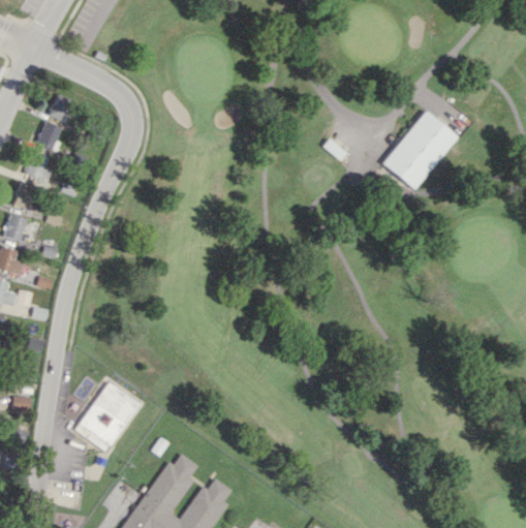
[(49,116),(69,123),(76,101),(56,94),(49,116)]
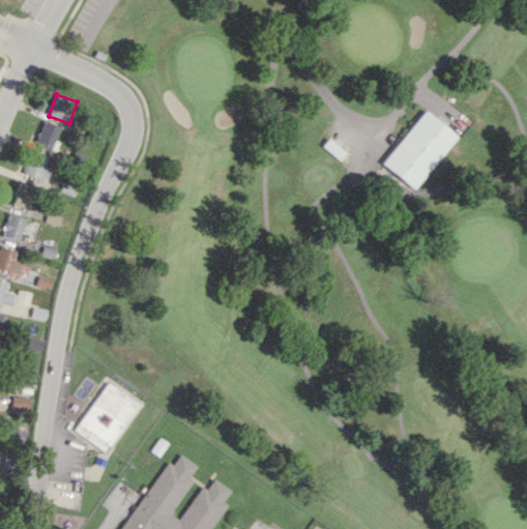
[(428,111),(384,164),(416,189),(460,137),(428,111)]
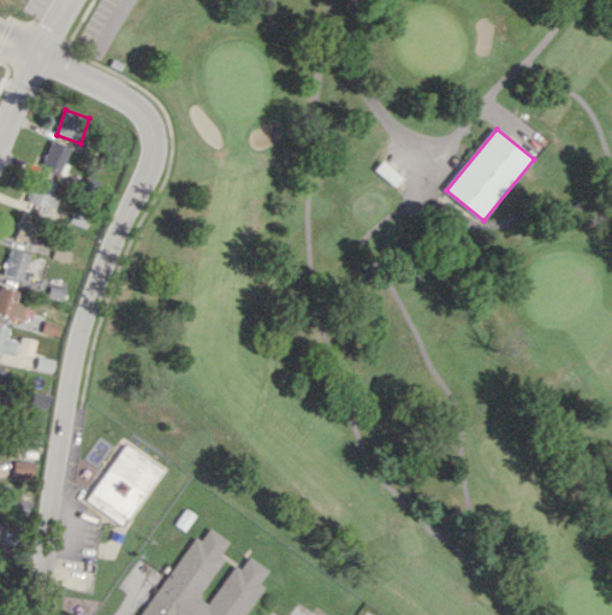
[(42,167),(63,173),(71,148),(51,141),(42,167)]
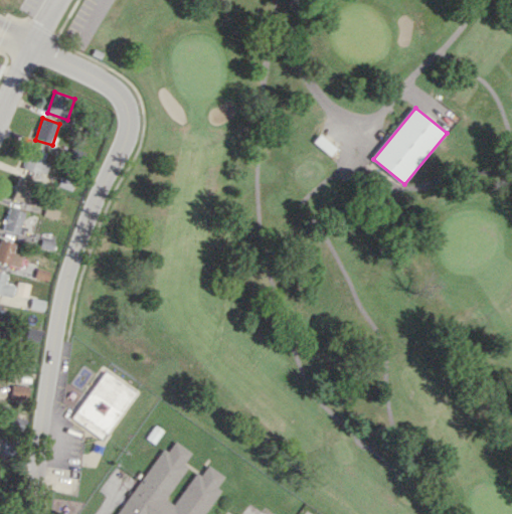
[(45,162),(47,152),(29,148),(24,171),(46,175),(49,163),(45,162)]
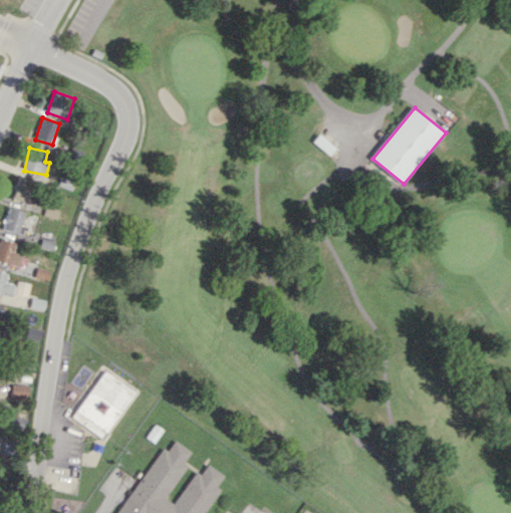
[(36,182),(19,179),(14,200),(31,204),(36,182)]
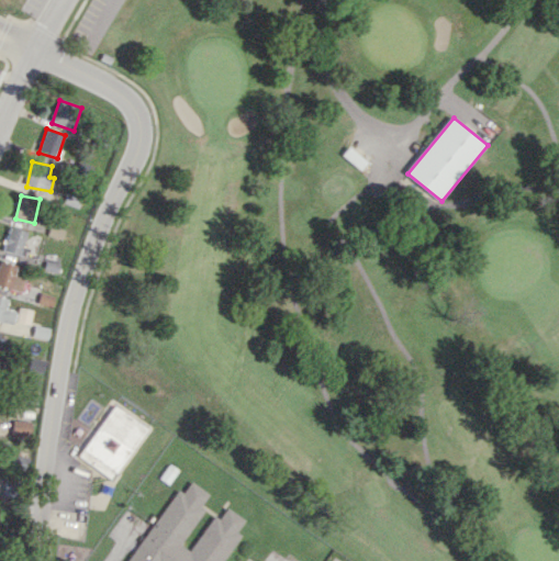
[(29,232),(10,227),(3,251),(23,256),(29,232)]
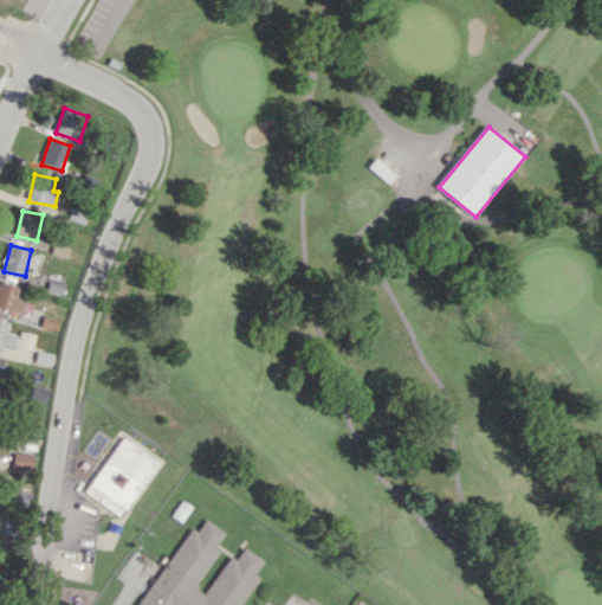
[(0,309),(25,314),(27,300),(17,298),(19,285),(0,282),(0,309)]
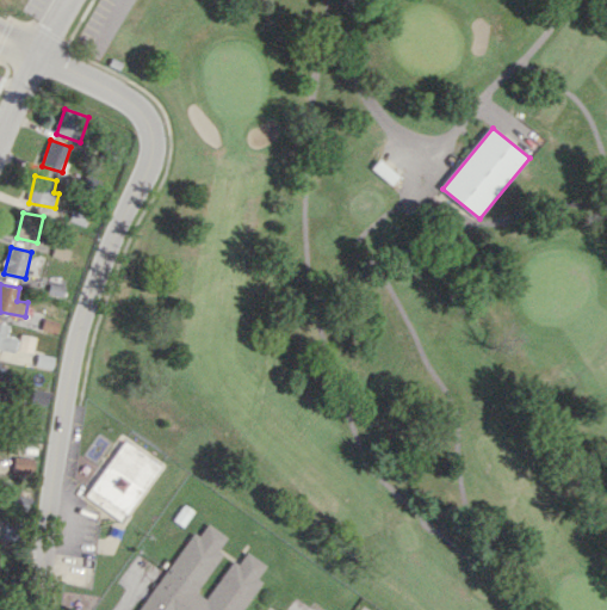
[(36,338),(23,336),(19,350),(32,353),(36,338)]
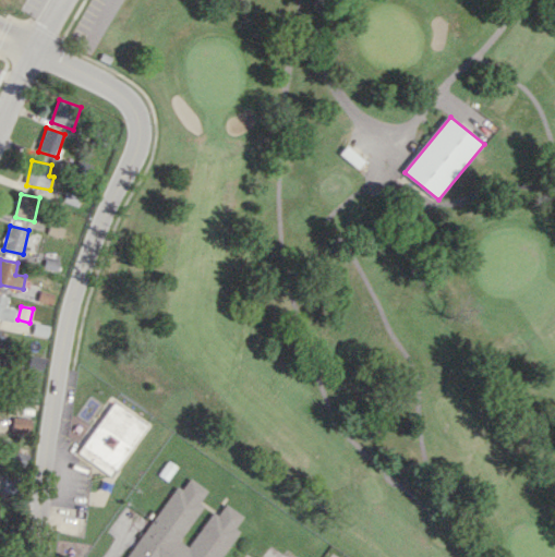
[(28,370),(45,372),(47,358),(31,355),(28,370)]
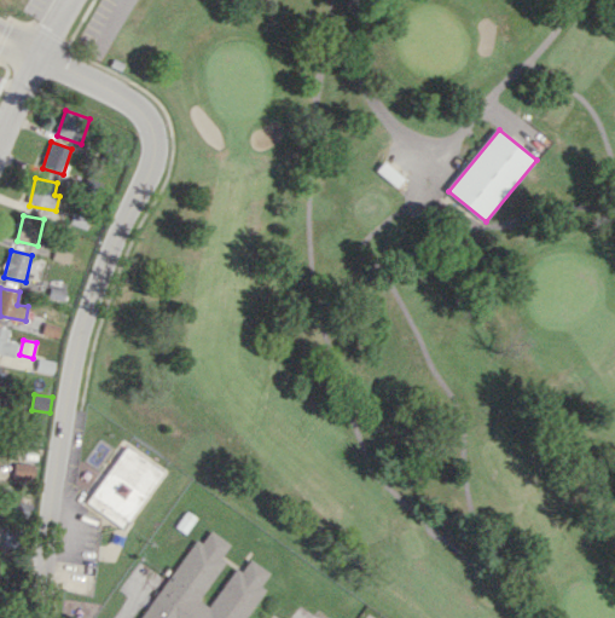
[(87,504),(125,529),(163,472),(126,448),(87,504)]
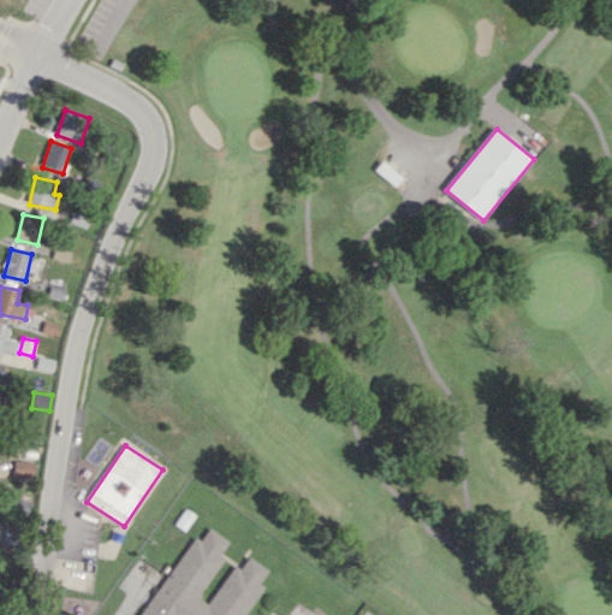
[(13,478),(33,482),(36,465),(16,461),(13,478)]
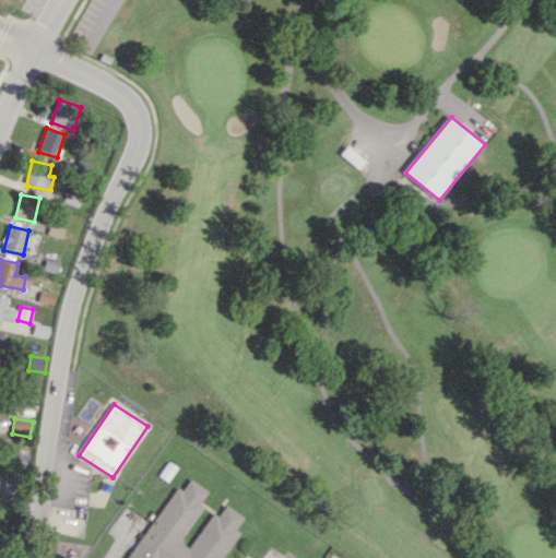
[(18,475),(7,475),(6,494),(18,495),(18,475)]
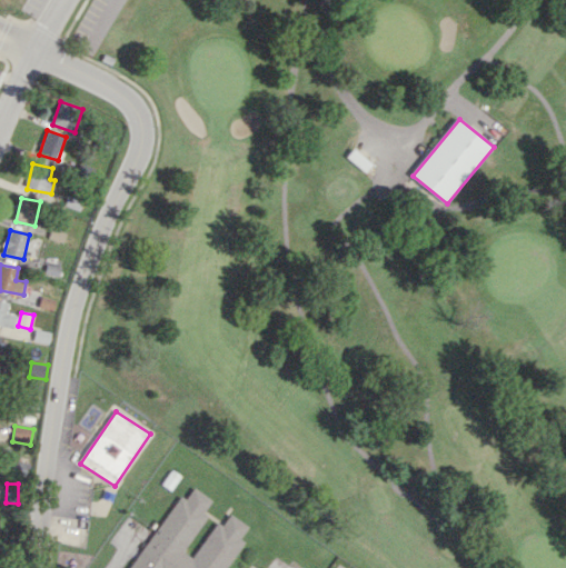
[(228,567),(245,540),(241,539),(249,526),(230,515),(224,526),(217,521),(194,559),(185,552),(208,515),(205,512),(212,500),(194,488),(186,500),(177,495),(132,567),(228,567)]
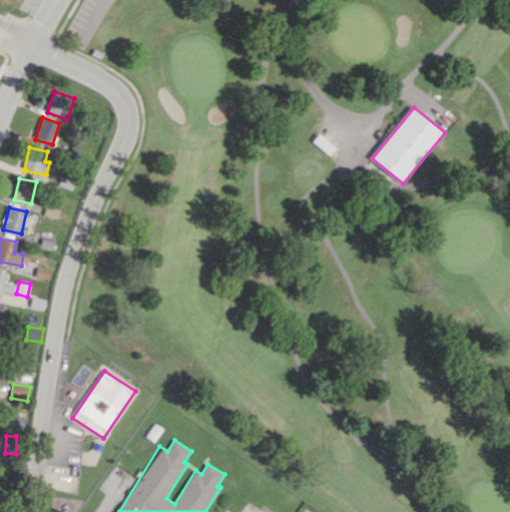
All buildings are outlined.
